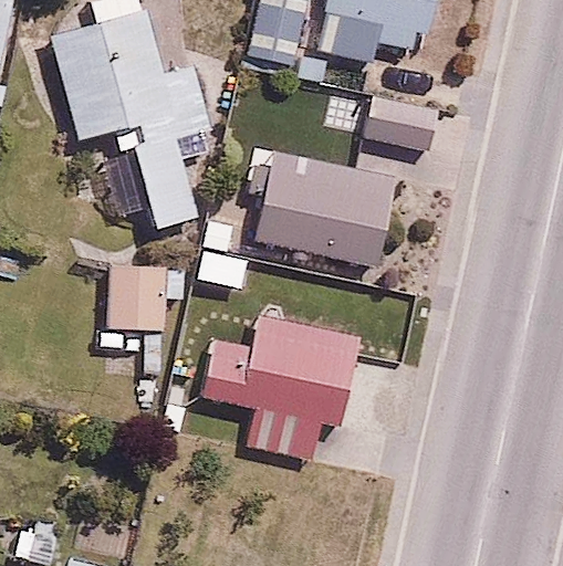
[(18,0),(0,0),(0,72),(3,73),(18,0)]
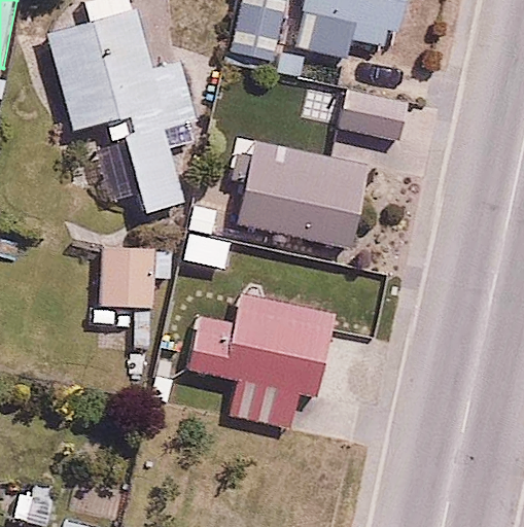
[(85,0),(92,25),(43,36),(66,131),(99,124),(115,191),(138,186),(143,207),(188,197),(177,146),(200,141),(179,50),(153,57),(140,0),(85,0)]
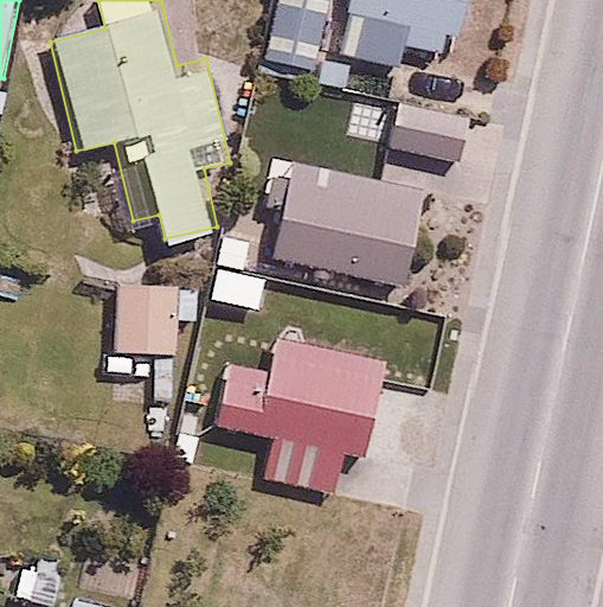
[(454,30),(461,0),(275,0),(262,71),(337,85),(348,26),(441,50),(447,29),(454,30)]
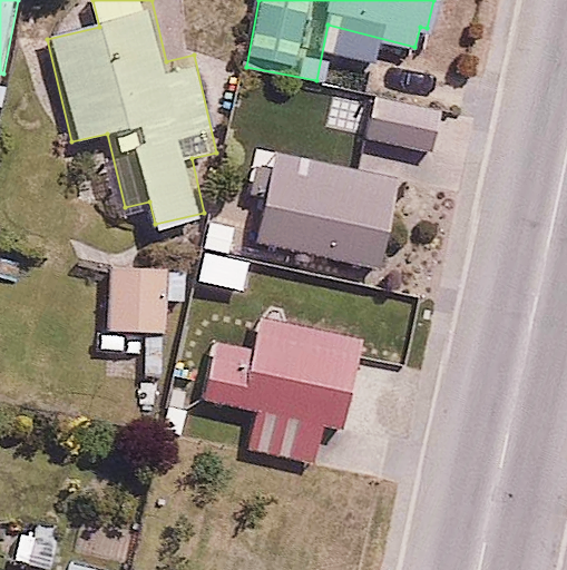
[(469,72),(381,51),(374,84),(461,104),(469,72)]
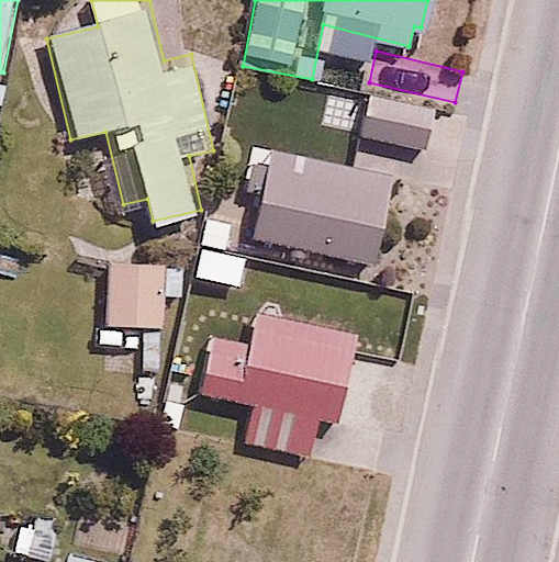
[(438,108),(377,91),(366,132),(427,148),(438,108)]
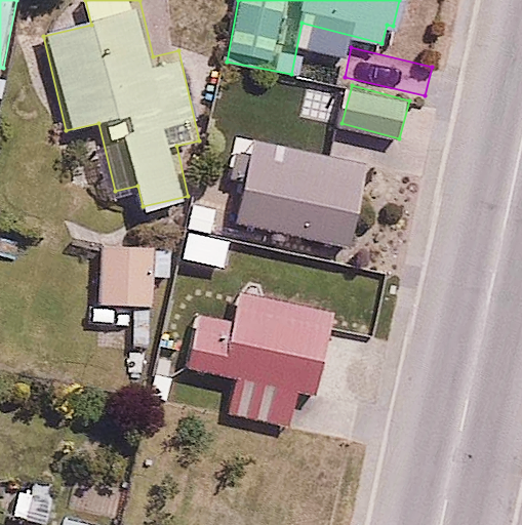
[(369,169),(261,143),(240,226),(349,252),(369,169)]
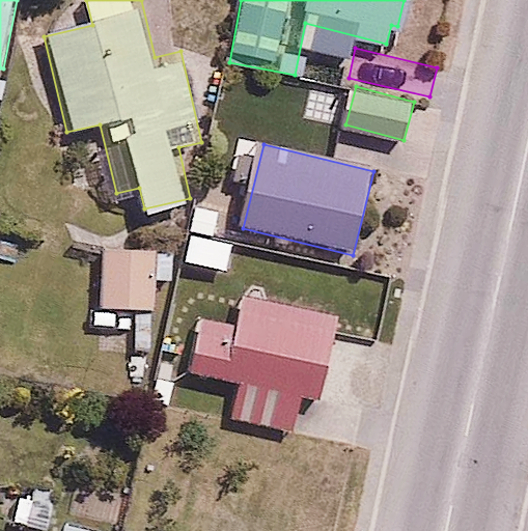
[(157,238),(99,239),(100,308),(158,308),(157,238)]
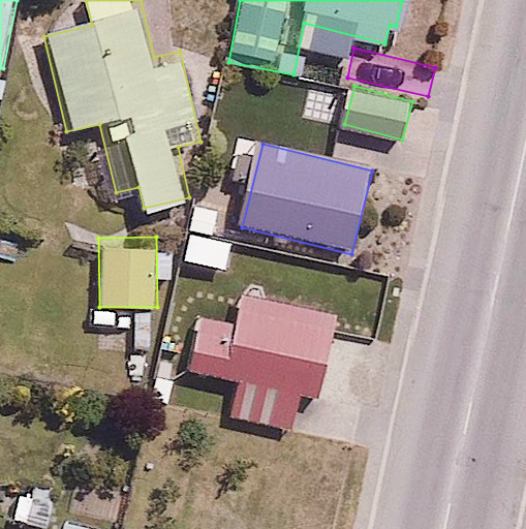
[(229,417),(290,433),(300,392),(316,396),(332,331),(378,342),(392,289),(197,243),(167,365),(238,382),(229,417)]
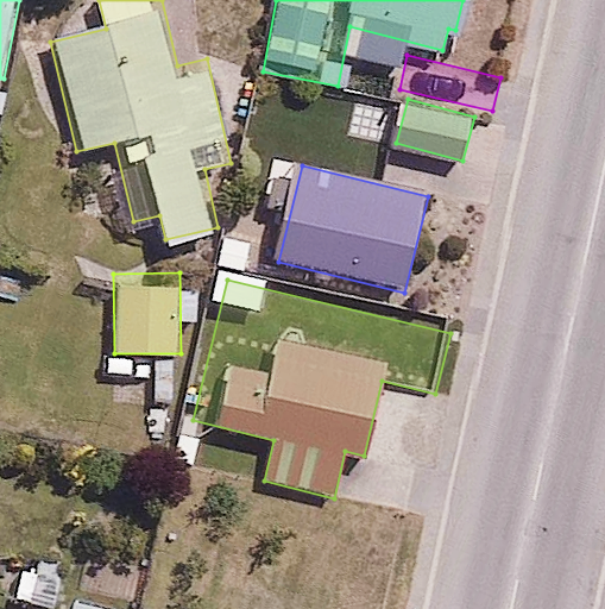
[(24,608),(23,608),(100,608),(73,604),(81,559),(13,547),(2,604),(24,608)]
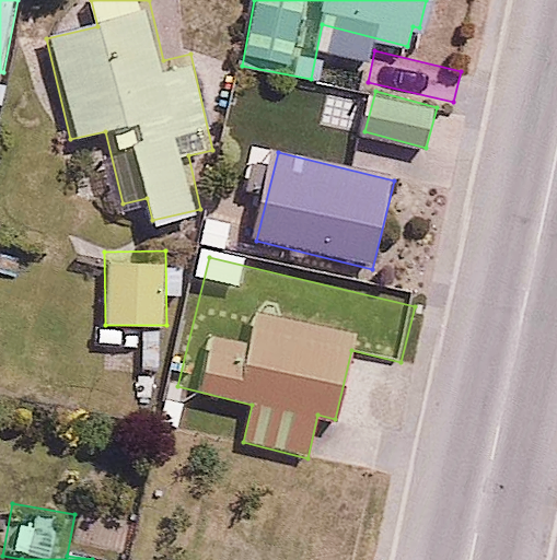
All buildings are outlined.
